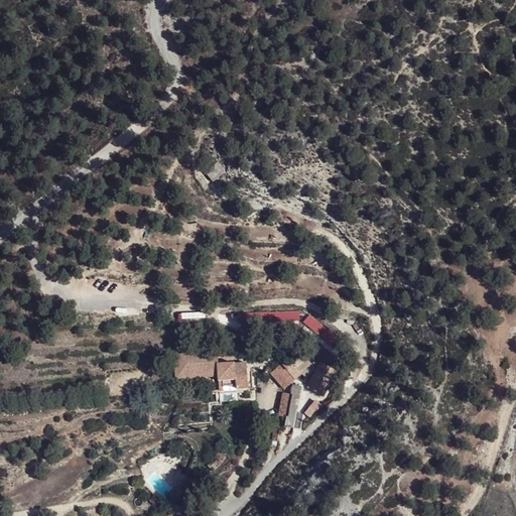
[(218,164),(206,173),(213,182),(225,172),(218,164)]
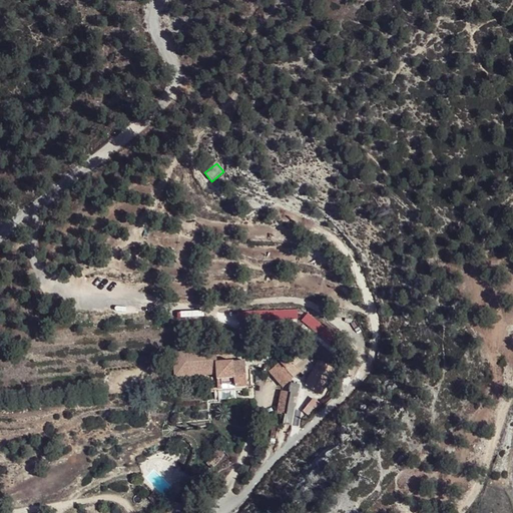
[(299,312),(239,310),(240,322),(298,322),(299,312)]
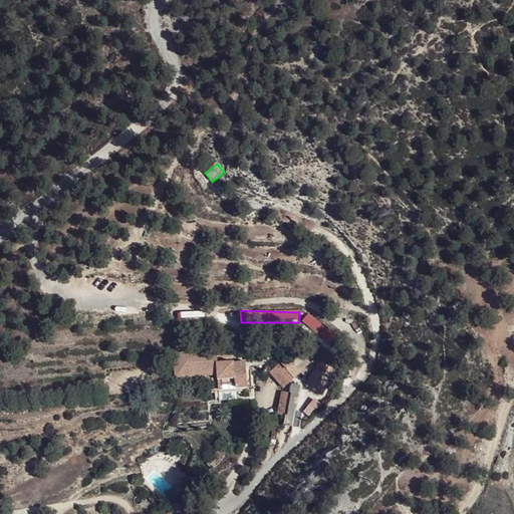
[(348,340),(313,316),(307,322),(340,351),(348,340)]
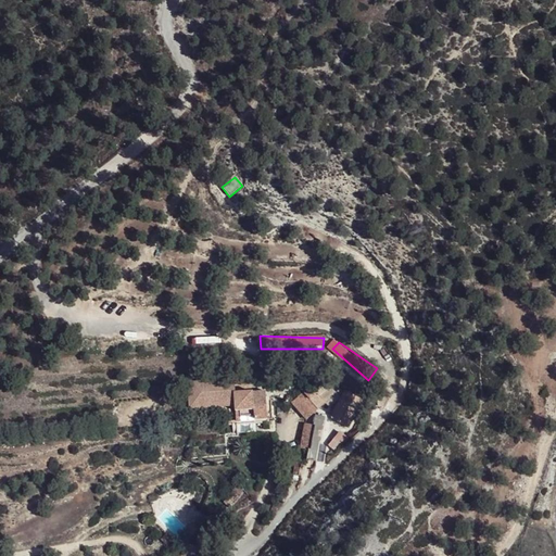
[(267,420),(266,401),(265,391),(235,392),(234,379),(187,382),(189,404),(234,402),(235,407),(235,411),(254,411),(255,418),(255,421),(267,420)]
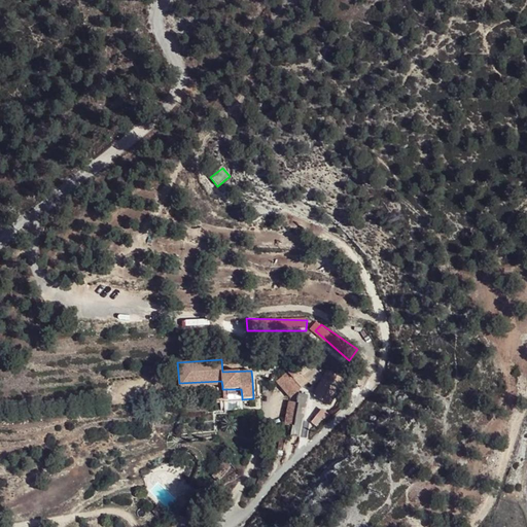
[(294,379),(302,373),(294,365),(276,382),(288,398),(302,387),(294,379)]
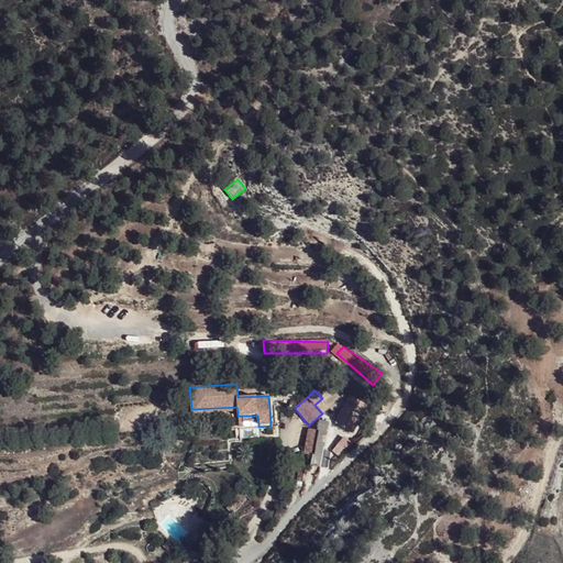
[(191,416),(238,412),(236,407),(191,409),(191,416)]
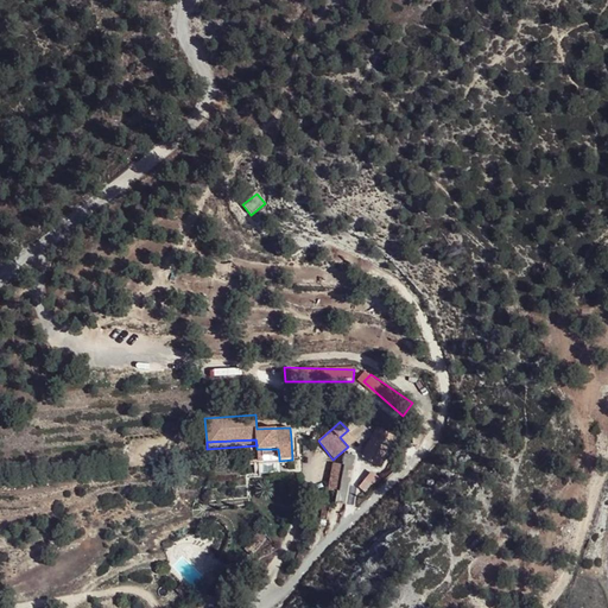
[(264,458),(279,457),(278,449),(257,449),(258,462),(264,461),(264,458)]
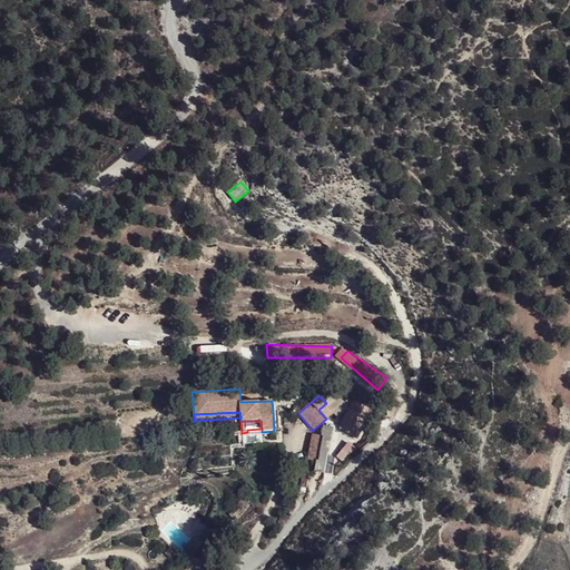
[(259,434),(249,435),(249,444),(261,444),(259,434)]
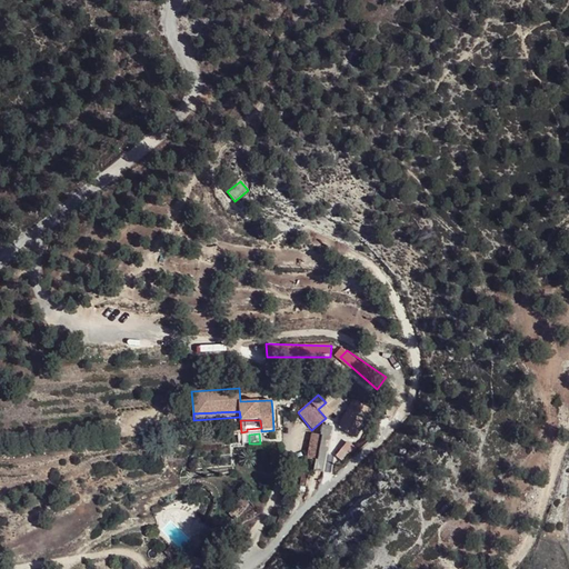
[(312,460),(319,461),(323,436),(312,435),(308,459),(312,460)]
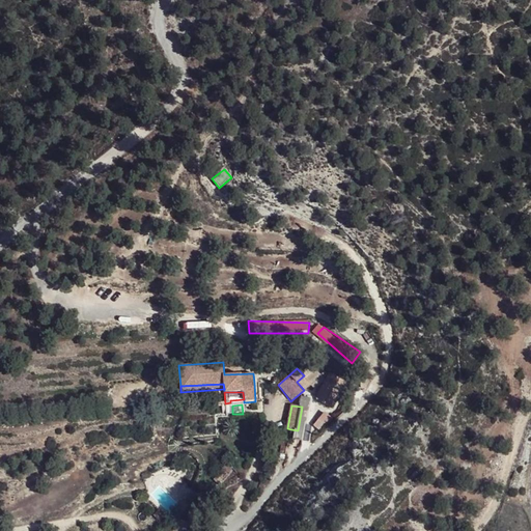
[(320,430),(331,418),(324,412),(313,423),(320,430)]
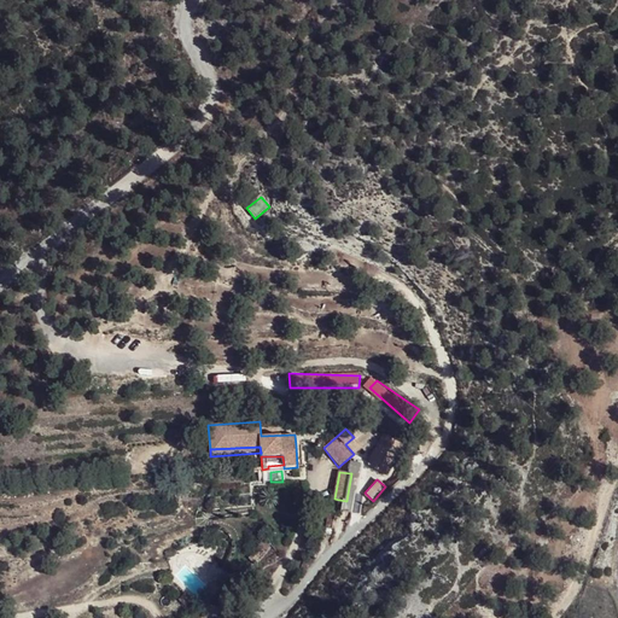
[(339,500),(337,512),(349,514),(350,502),(347,501),(339,500)]
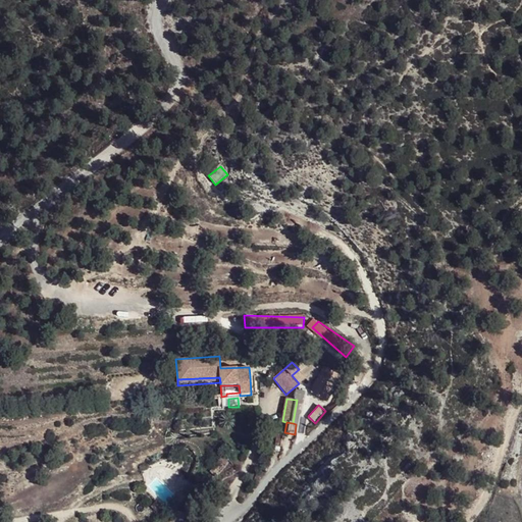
[(210,471),(217,477),(228,463),(222,457),(210,471)]
